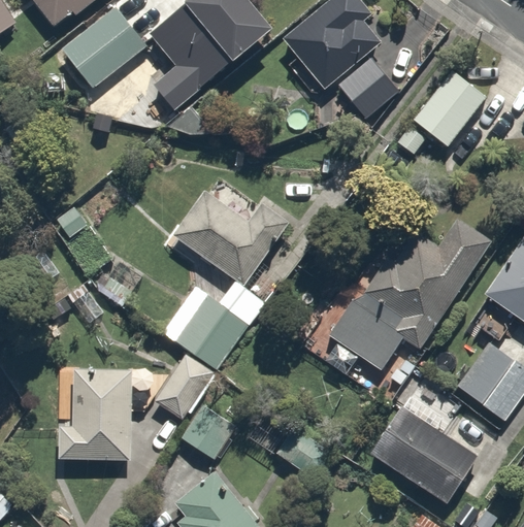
[(0,0),(0,33),(14,25),(0,0)]
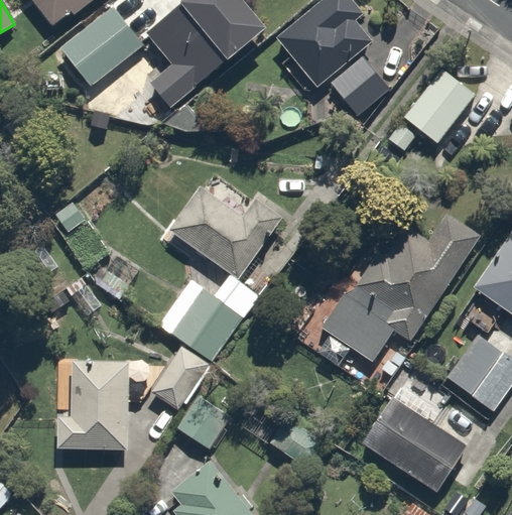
[(94,0),(29,0),(50,24),(68,10),(74,17),(94,0)]
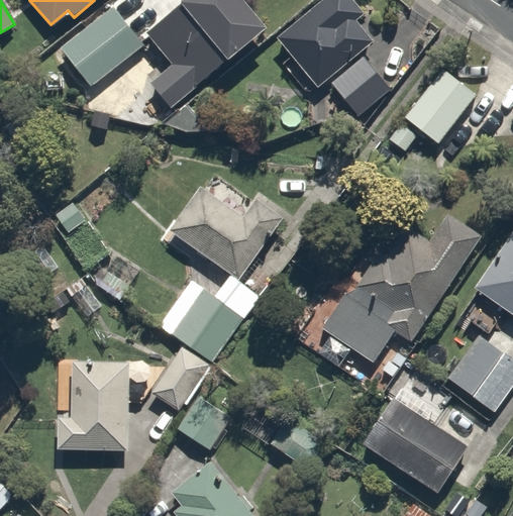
[(176,0),(172,4),(223,59),(263,20),(243,0),(176,0)]
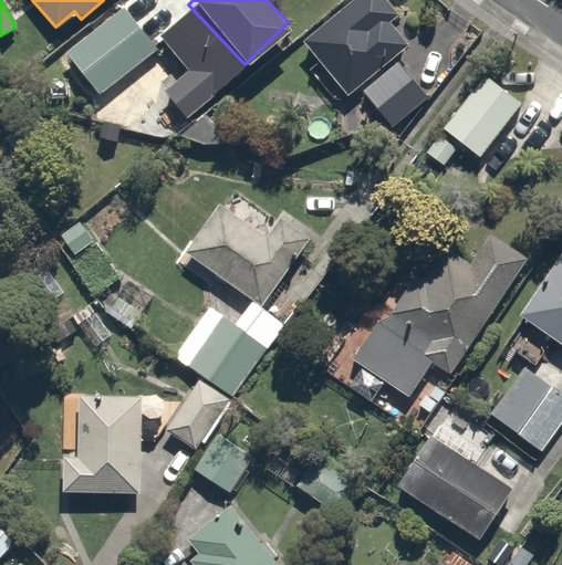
[(403,13),(389,0),(350,0),(299,51),(346,97),(407,37),(393,23),(403,13)]
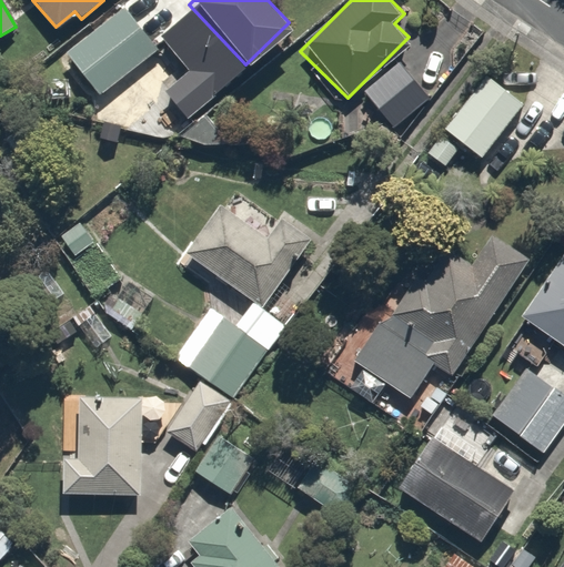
[(159,51),(119,2),(57,53),(97,102),(159,51)]
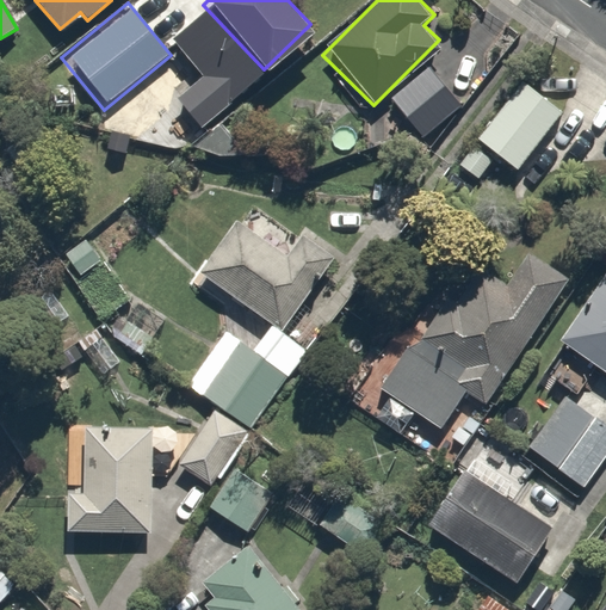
[(264,69),(203,5),(164,42),(198,78),(171,104),(197,133),(264,69)]
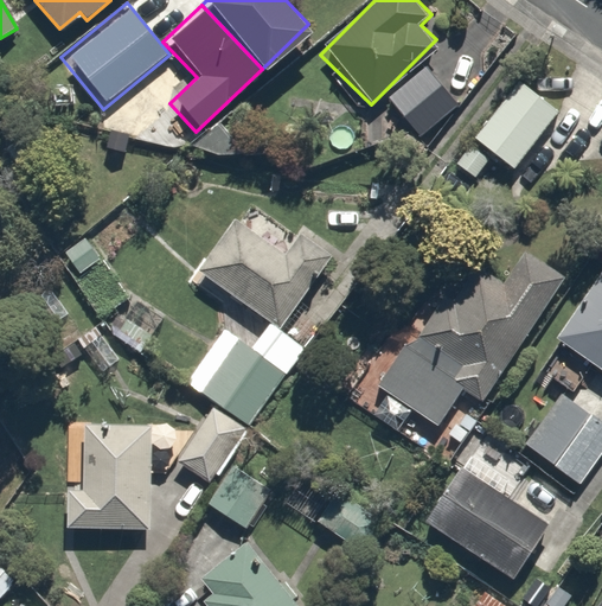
[(459,102),(428,63),(388,95),(418,134),(459,102)]
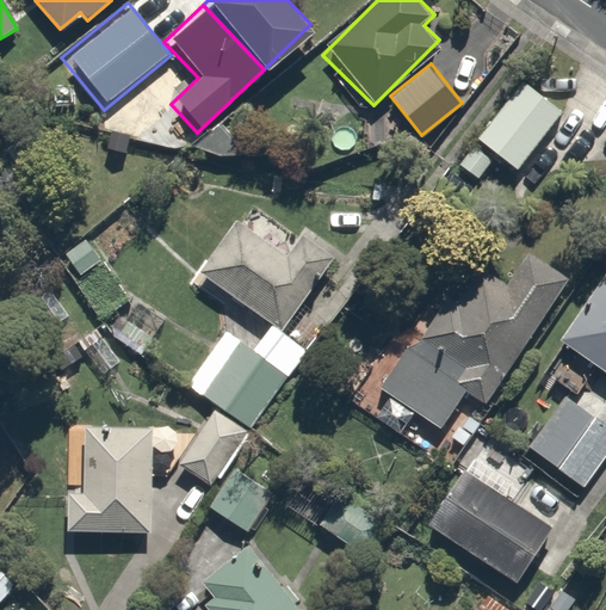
[(564,111),(515,75),(452,162),(482,184),(499,159),(519,173),(564,111)]
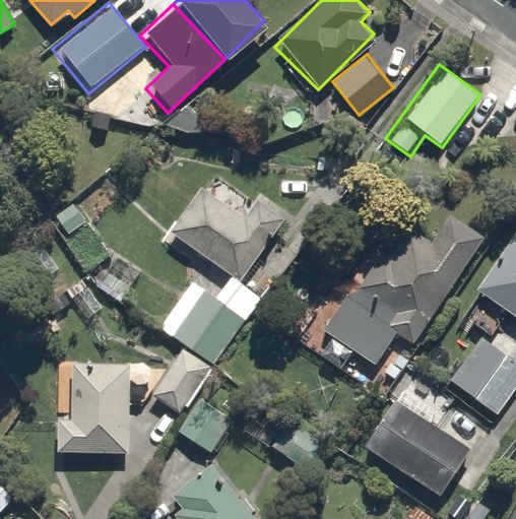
[(205,180),(169,233),(228,273),(212,295),(206,290),(175,337),(214,365),(273,279),(247,261),(282,209),(261,194),(249,211),(205,180)]
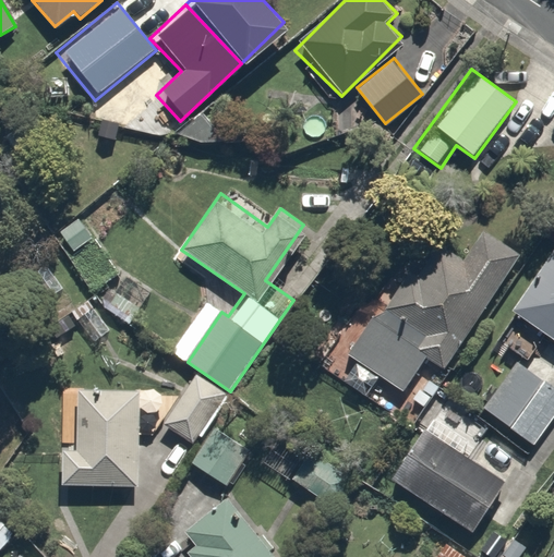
[(455,338),(514,255),(480,230),(462,254),(441,239),(413,277),(408,274),(386,303),(425,331),(414,347),(425,354),(447,370),(465,344),(455,338)]
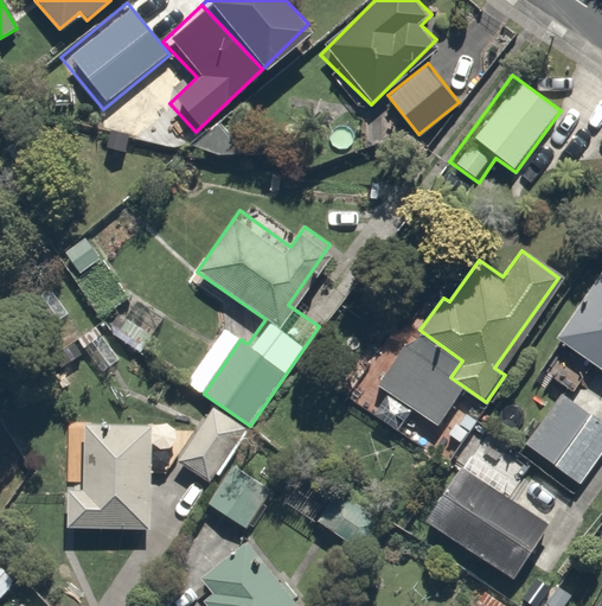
[(601,270),(539,369),(574,391),(590,365),(601,372),(601,270)]
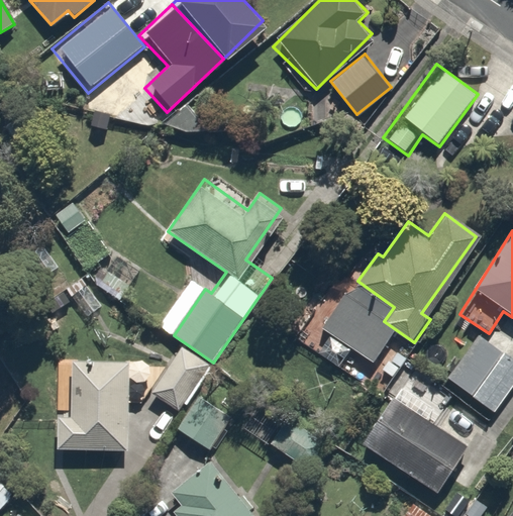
[(394,328),(342,292),(318,326),(327,333),(370,363),(394,328)]
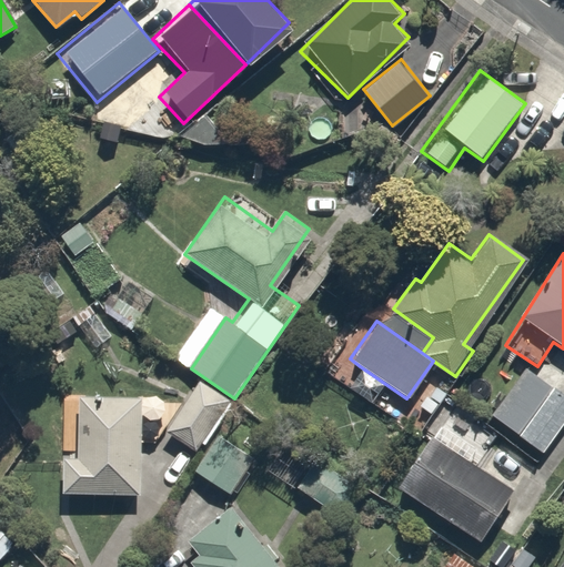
[(545,453),(563,426),(563,390),(526,363),(490,413),(545,453)]
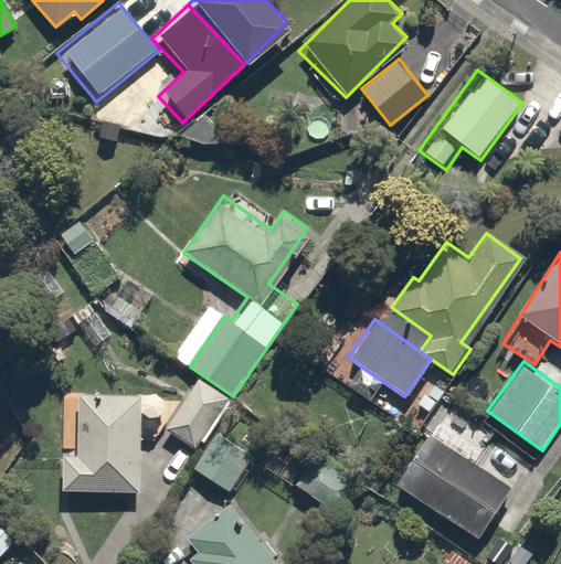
[(136,492),(139,392),(78,390),(76,456),(63,456),(62,489),(136,492)]
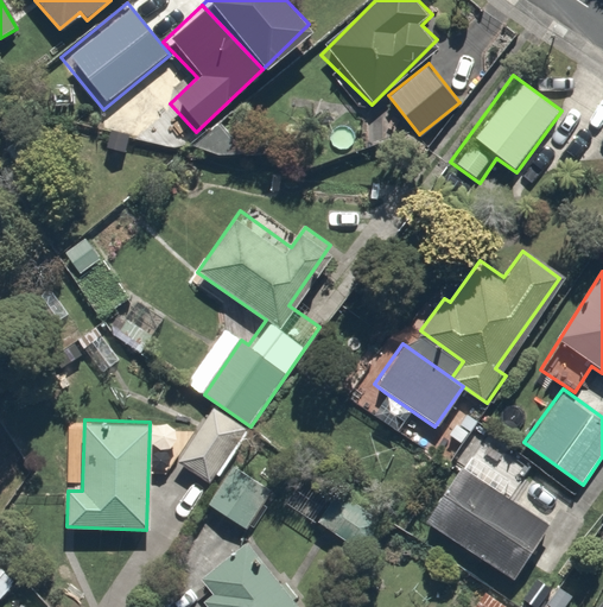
[(253,533),(278,495),(233,466),(208,505),(253,533)]
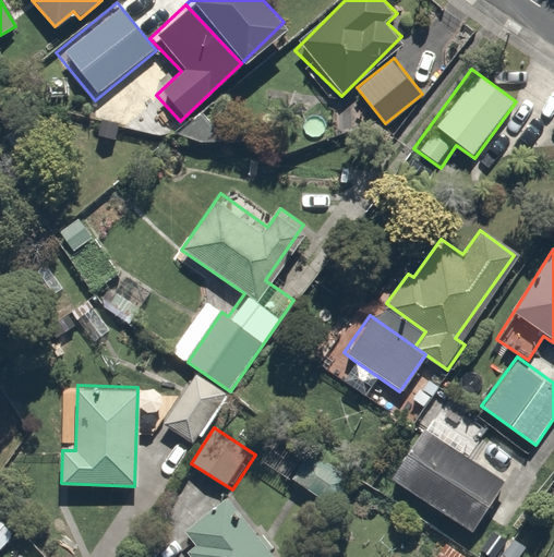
[(504,480),(423,428),(390,481),(471,532),(504,480)]
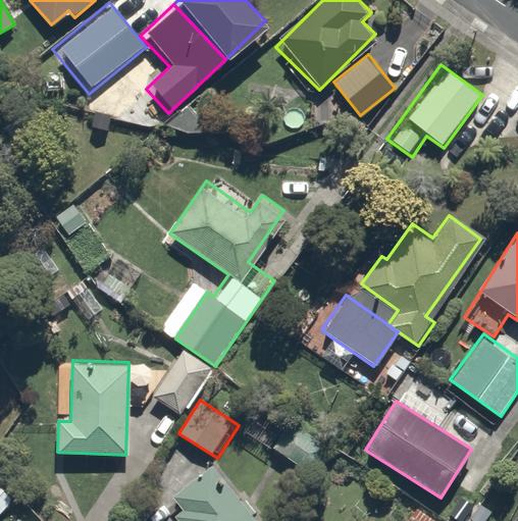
[(256,520),(248,497),(205,460),(170,500),(180,508),(171,518),(174,520),(256,520)]
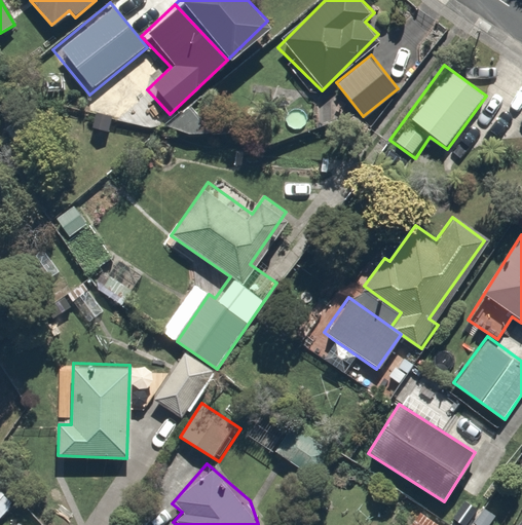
[(0,517),(19,497),(0,481),(0,517)]
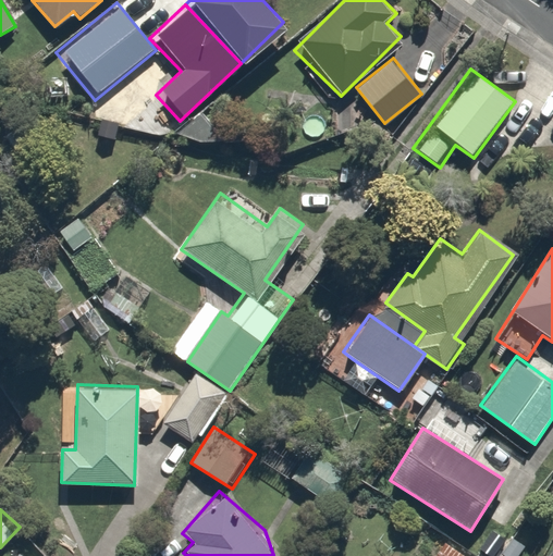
[(472,555),(447,539),(437,555),(472,555)]
